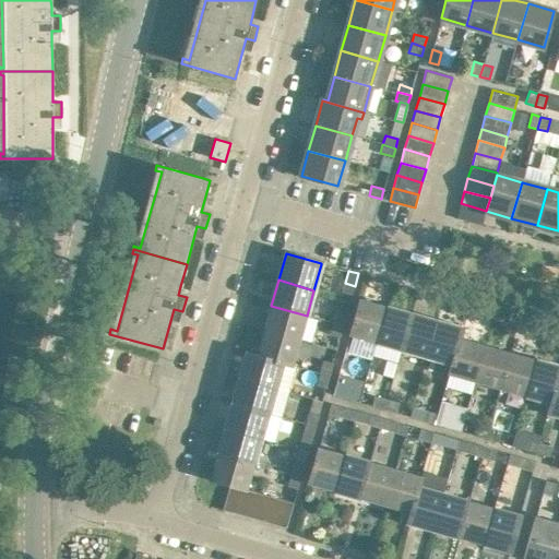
[(359,299),(349,335),(376,343),(385,307),(359,299)]
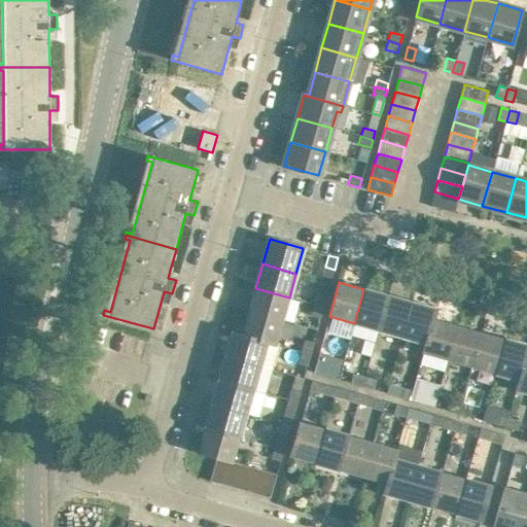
[(289,297),(255,288),(249,312),(282,321),(289,297)]
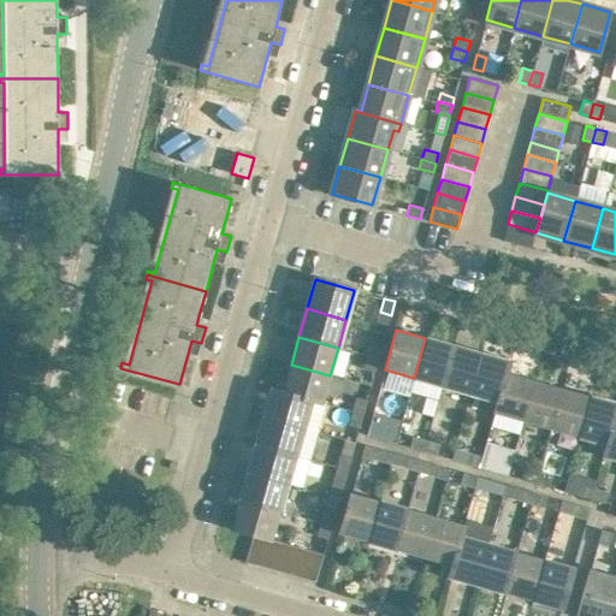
[(452,347),(425,338),(414,378),(442,385),(452,347)]
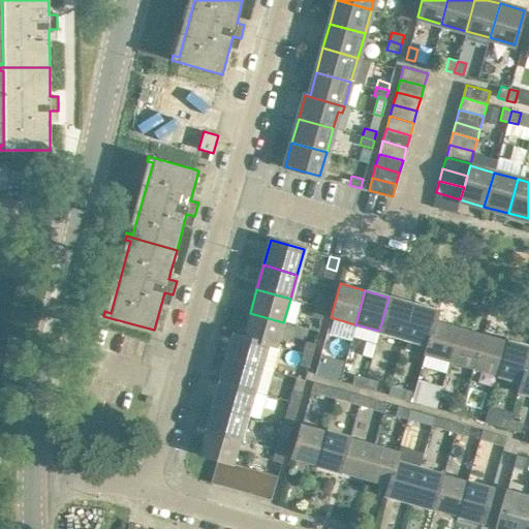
[(319,293),(316,305),(325,307),(329,296),(319,293)]
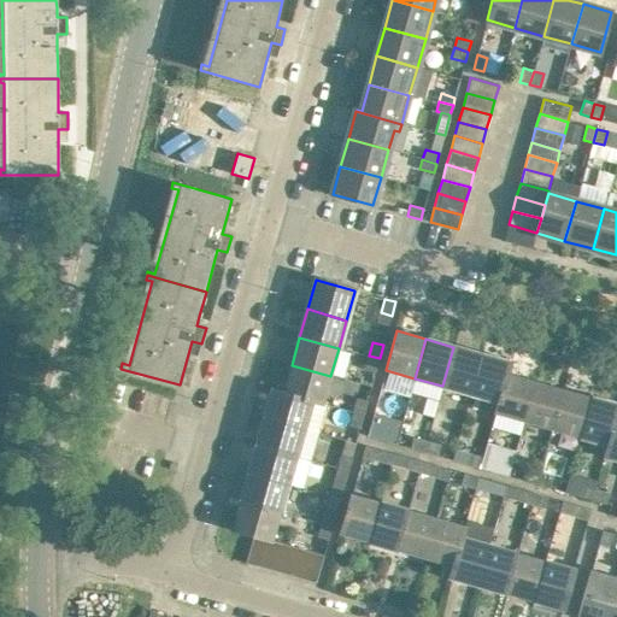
[(453,347),(442,386),(471,394),(482,354),(453,347)]
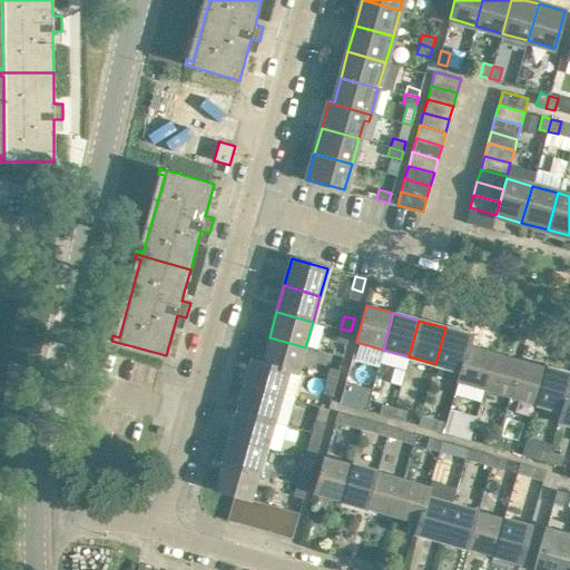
[(472,335),(445,327),(435,364),(461,372),(469,345),(472,335)]
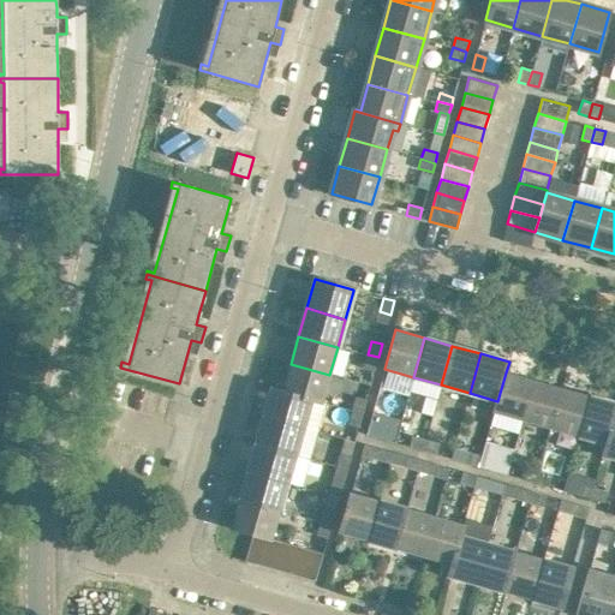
[(374,371),(378,357),(368,354),(364,368),(374,371)]
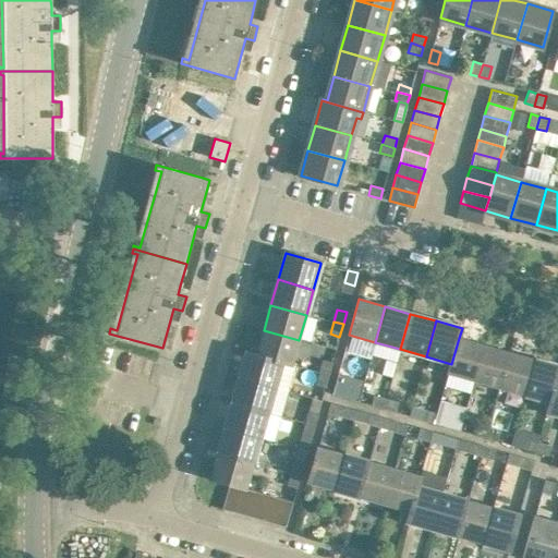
[(299,340),(264,330),(256,354),(282,362),(281,364),(291,366),(299,340)]
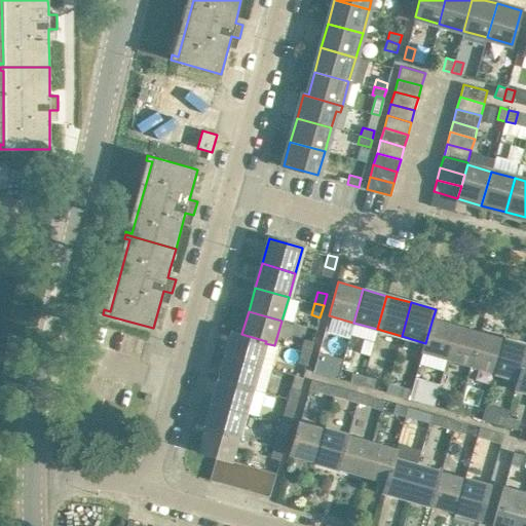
[(433,318),(425,343),(422,352),(447,360),(456,326),(433,318)]
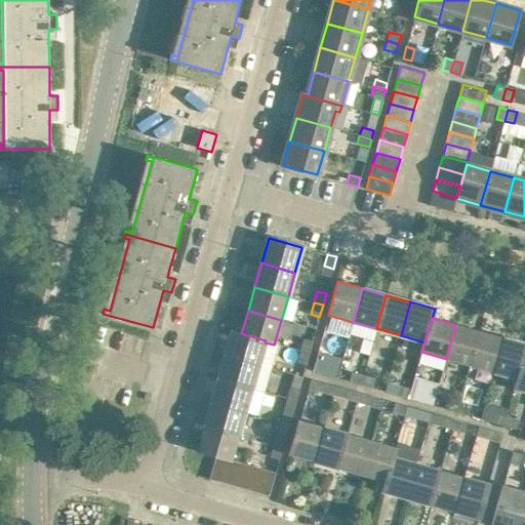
[(480,331),(455,325),(446,359),(470,366),(480,331)]
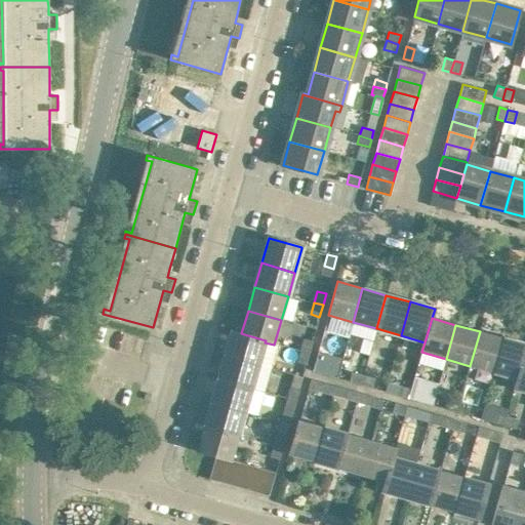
[(241,333),(232,330),(225,356),(258,365),(265,342),(266,340),(241,333)]
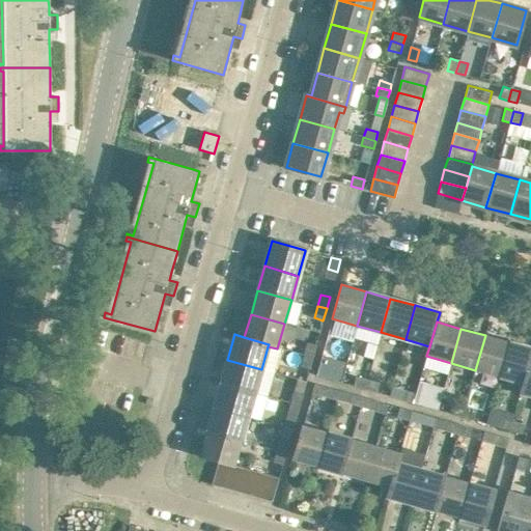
[(485,335),(475,370),(499,376),(509,342),(485,335)]
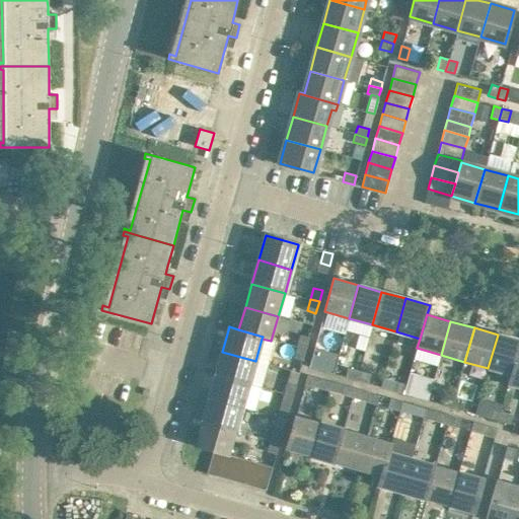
[(300,335),(297,347),(305,349),(309,338),(300,335)]
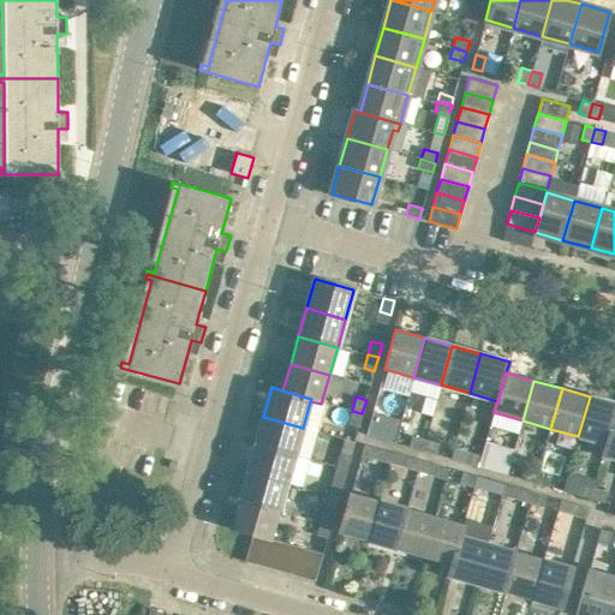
[(614,412),(614,402),(590,396),(578,436),(605,443),(614,416),(614,412)]
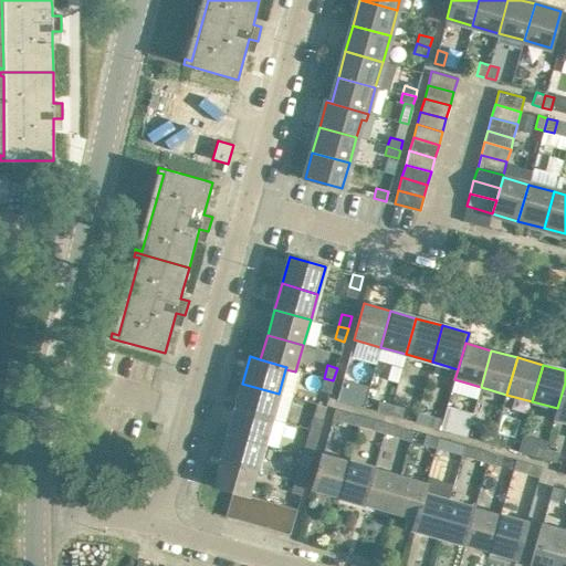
[(329,392),(333,380),(324,378),(321,390),(329,392)]
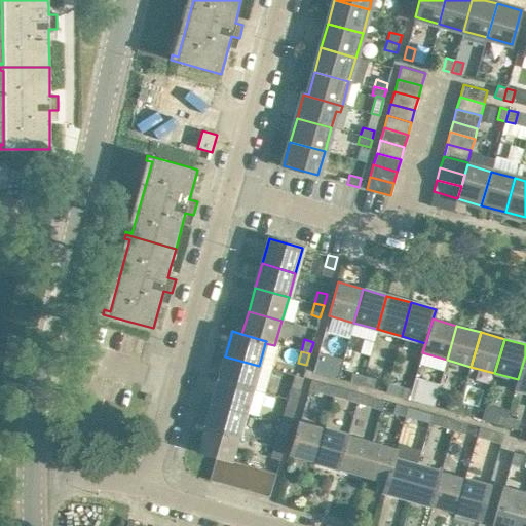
[(516,388),(525,391),(525,354),(525,355),(518,379),(516,388)]
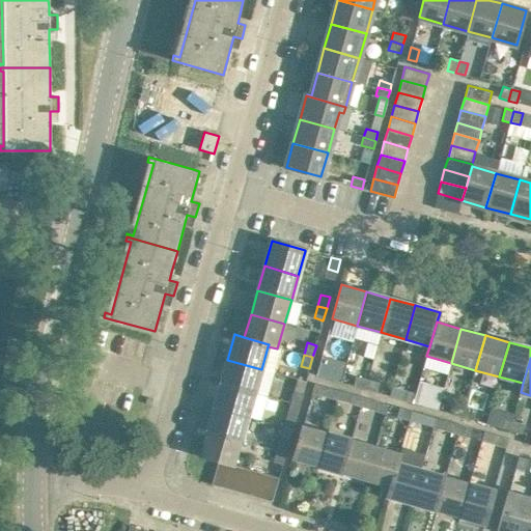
[(261,369),(227,360),(221,383),(255,392),(257,383),(261,369)]
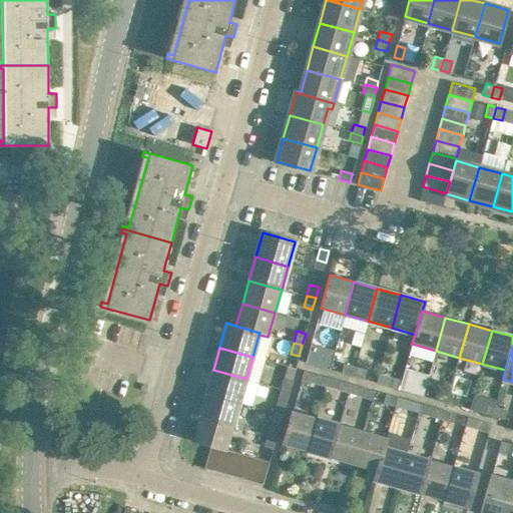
[(319,358),(308,354),(306,363),(317,366),(319,358)]
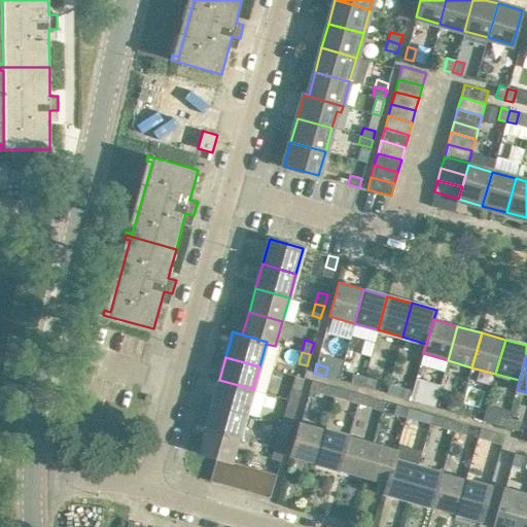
[(350,383),(362,386),(364,378),(353,374),(350,383)]
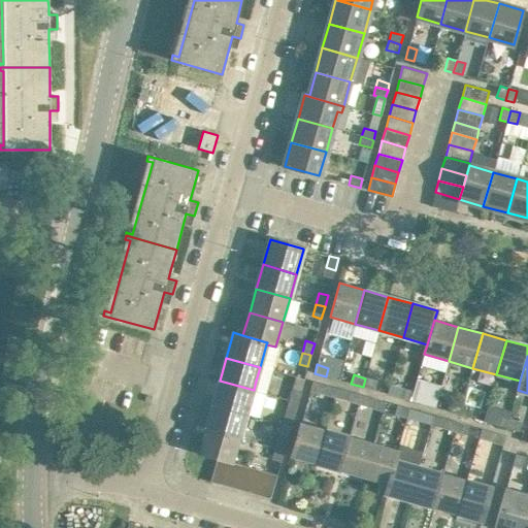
[(376,382),(365,378),(363,387),(374,390),(376,382)]
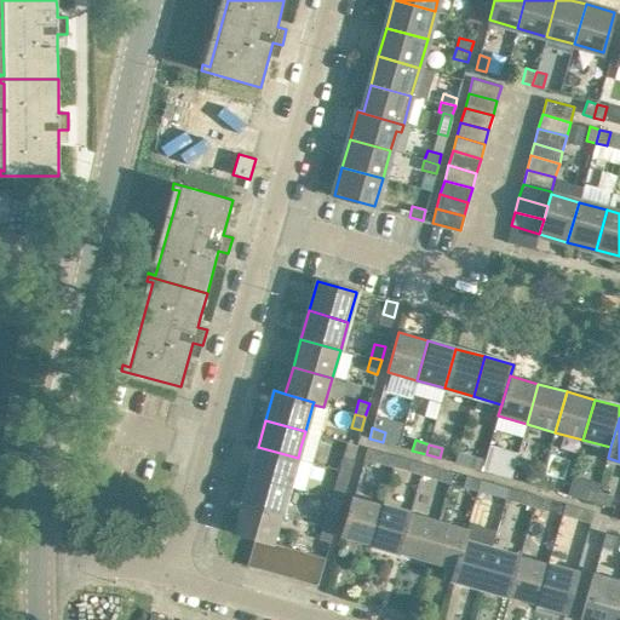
[(258,447),(250,476),(290,487),(298,458),(258,447)]
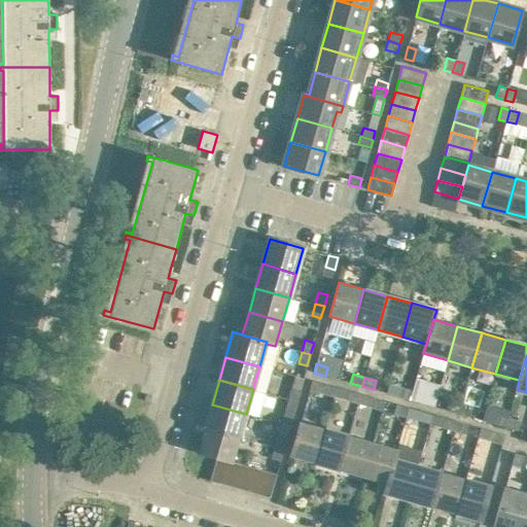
[(321,392),(323,384),(312,381),(309,389),(321,392)]
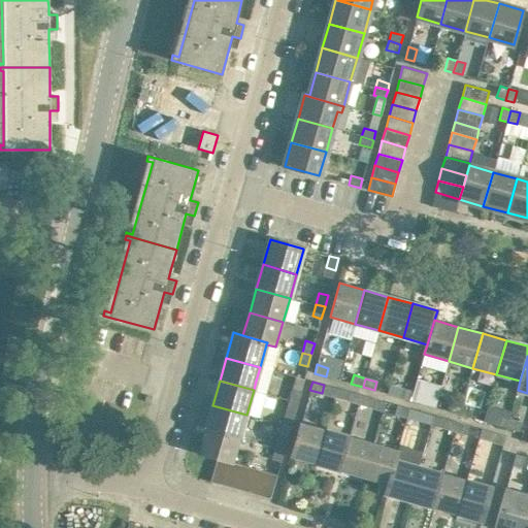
[(292,389),(289,400),(298,403),(301,392),(300,391),(292,389)]
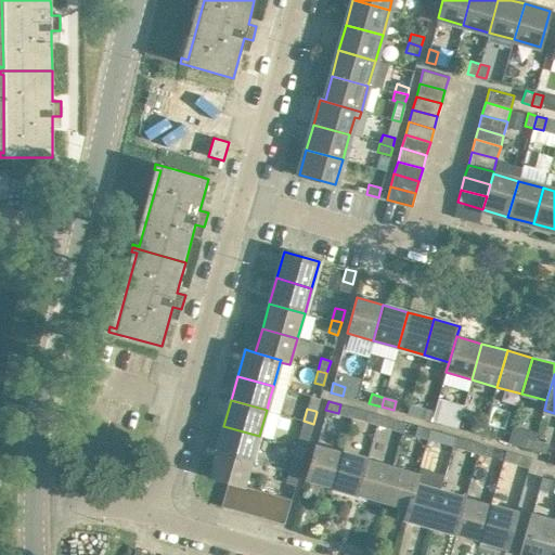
[(420,417),(431,421),(435,412),(422,409),(420,417)]
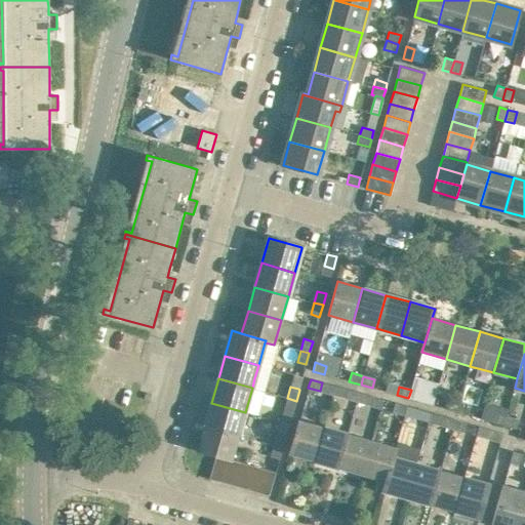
[(345,398),(356,402),(359,393),(348,390),(345,398)]
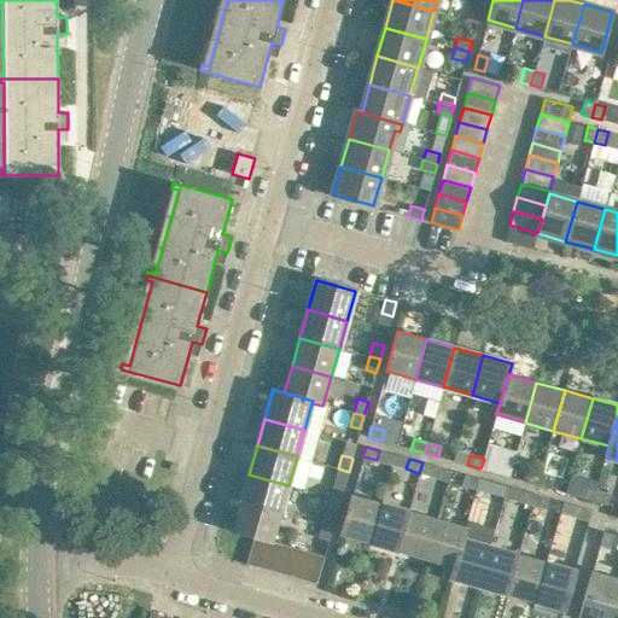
[(497,462),(484,459),(481,468),(494,473),(497,462)]
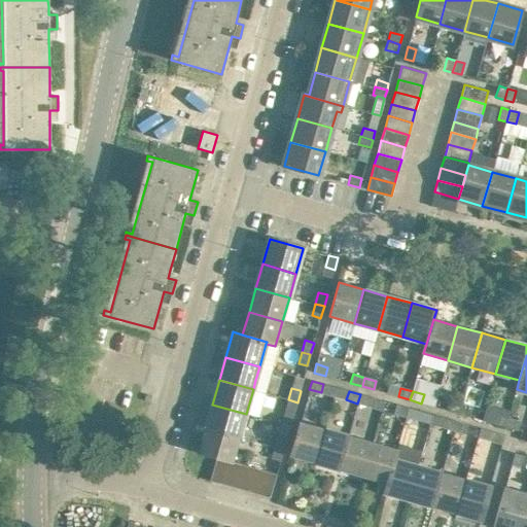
[(372,397),(360,394),(357,403),(370,407),(372,397)]
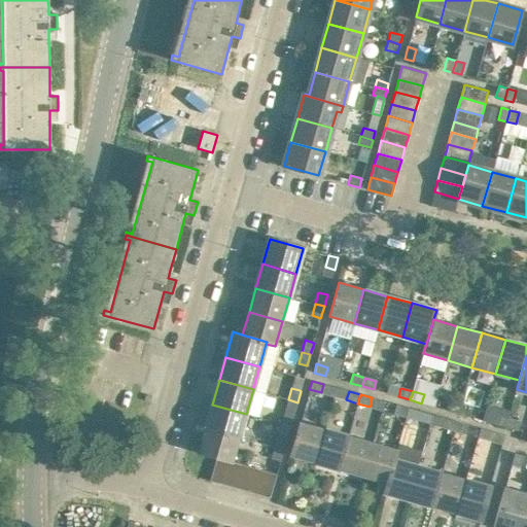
[(293,414),(297,402),(288,399),(285,411),(293,414)]
